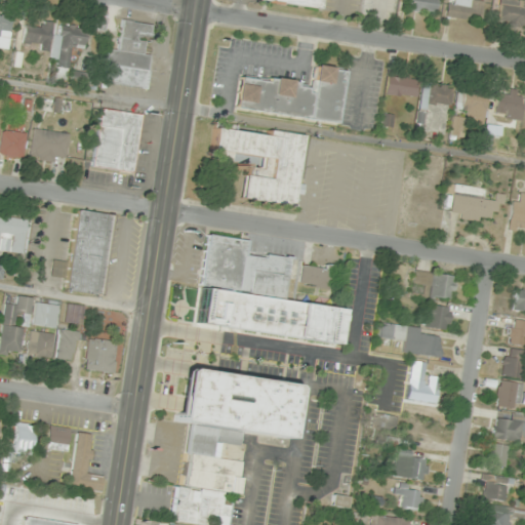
[(322,9),(323,0),(263,0),(263,1),(322,9)]
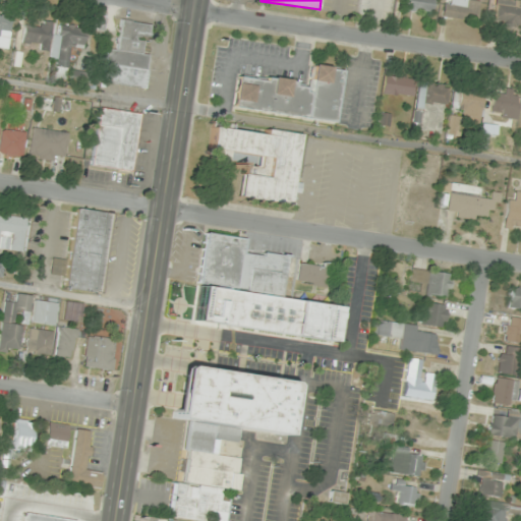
[(431,12),(432,0),(404,0),(404,10),(431,12)]
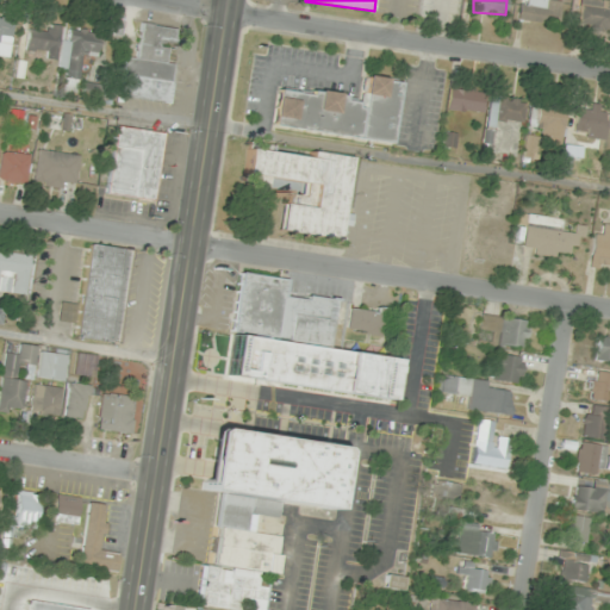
[(558,25),(561,1),(554,0),(520,0),(517,19),(558,25)]
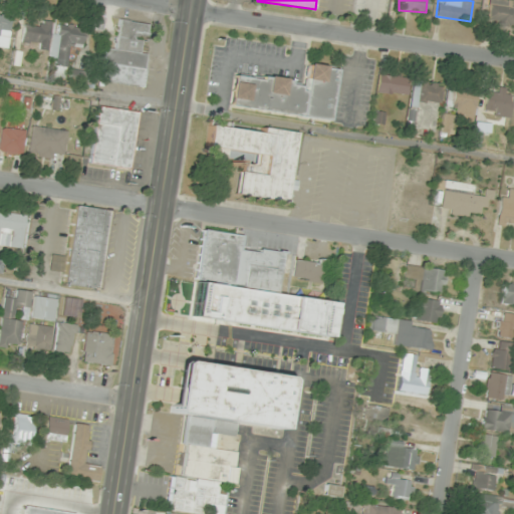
[(513,25),(513,0),(488,0),(486,22),(513,25)]
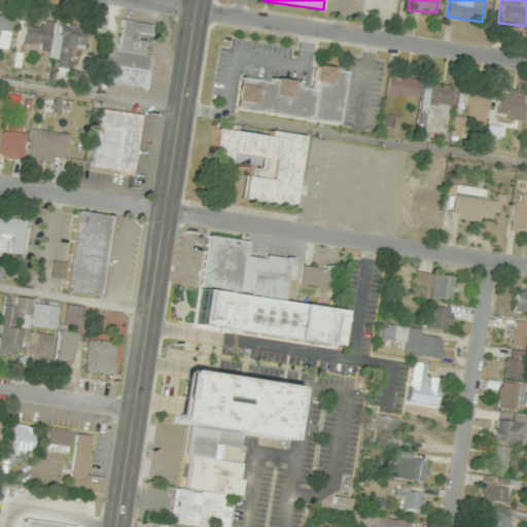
[(0,48),(8,50),(12,19),(0,16),(0,48)]
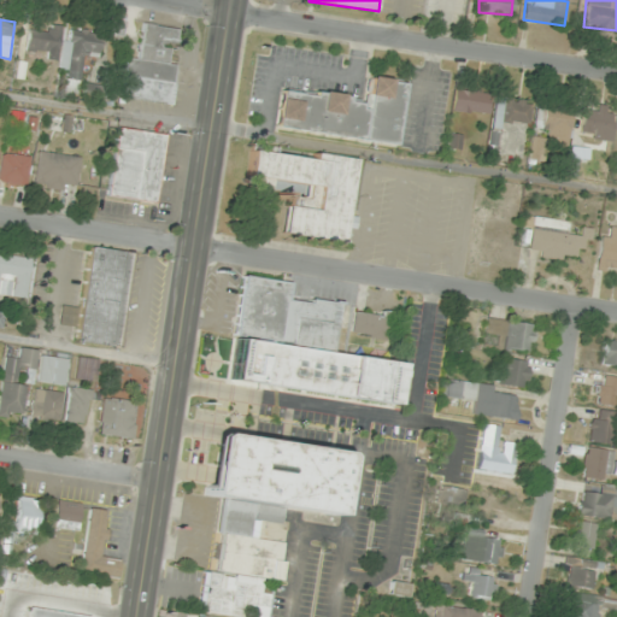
[(171,103),(177,63),(172,62),(176,27),(144,23),(139,58),(128,57),(122,97),(171,103)]
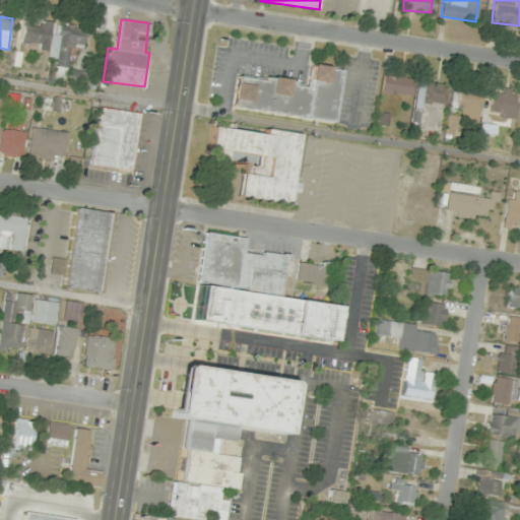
[(24,49),(51,46),(48,21),(38,22),(38,26),(22,27),(24,49)]
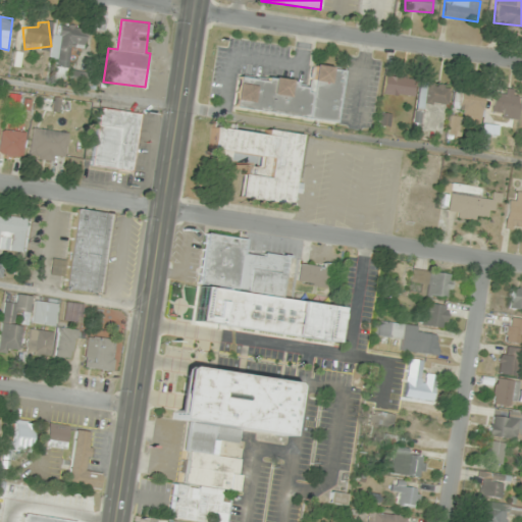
[(50,61),(57,63),(54,79),(65,81),(71,47),(82,49),(86,30),(57,24),(50,61)]
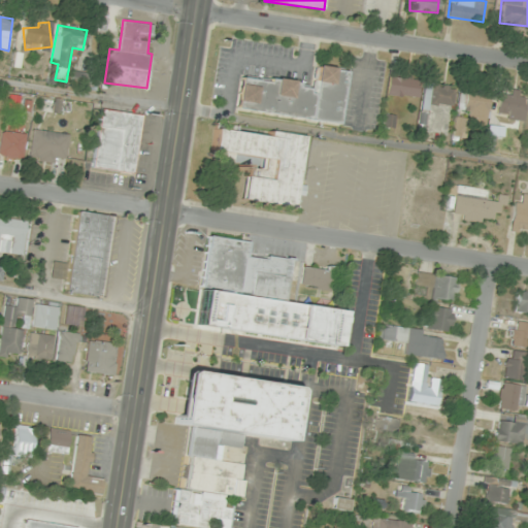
[(347,71),(317,66),(314,84),(240,71),(234,107),(338,125),(347,71)]
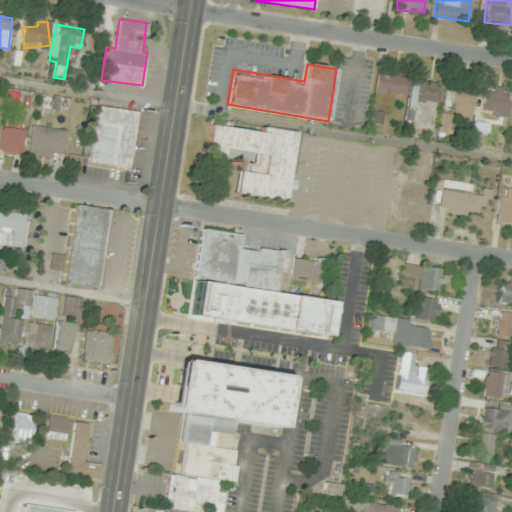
[(404,95),(407,78),(378,74),(375,91),(404,95)]
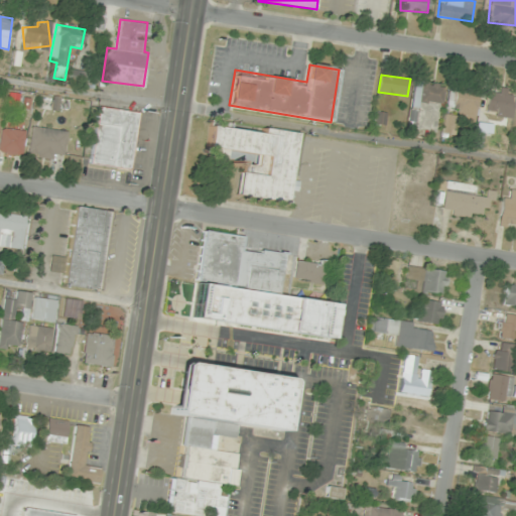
[(418,111),(419,102),(441,105),(443,85),(415,81),(411,110),(418,111)]
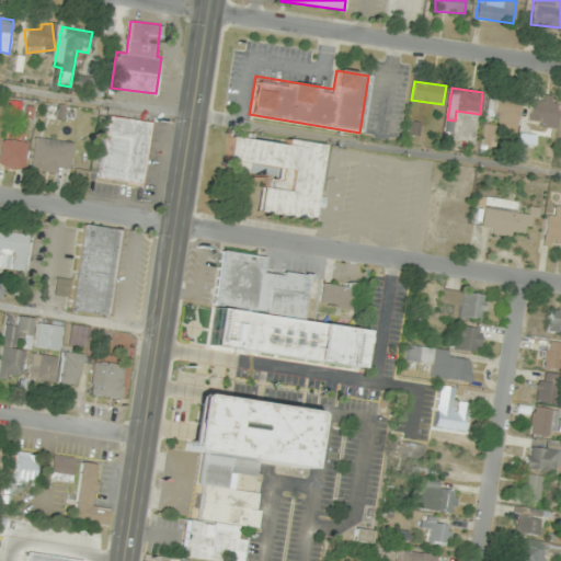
[(519,102),(488,99),(485,122),(517,124),(519,102)]
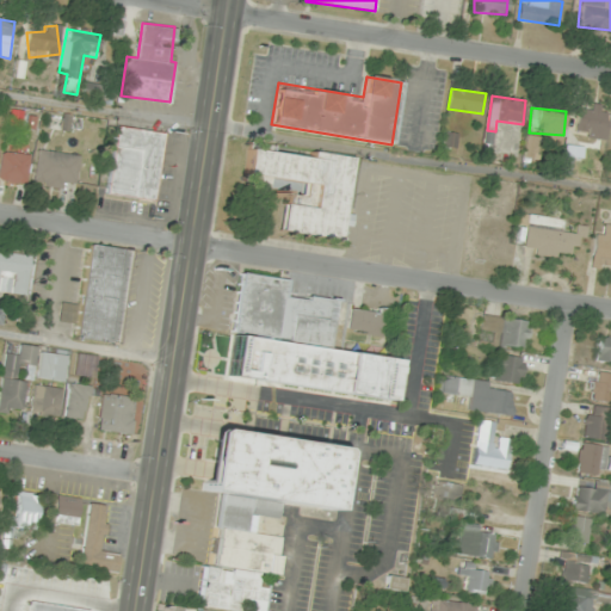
[(609,112),(578,109),(574,133),(605,137),(609,112)]
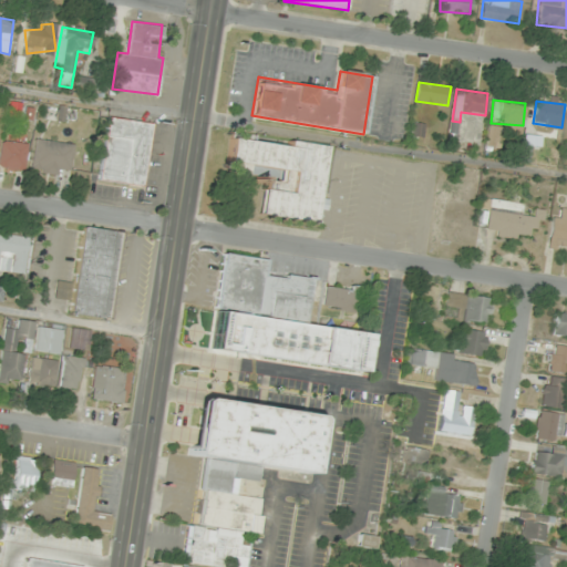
[(33,127),(37,106),(19,104),(17,124),(33,127)]
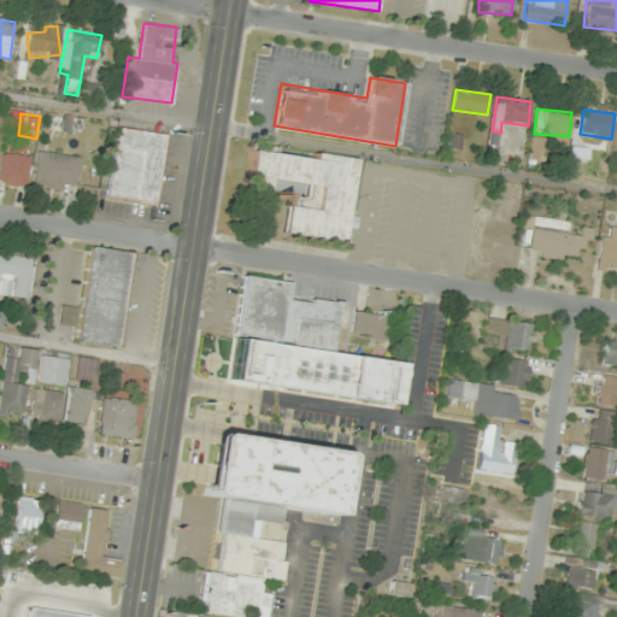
[(165,133),(117,127),(107,197),(156,204),(165,133)]
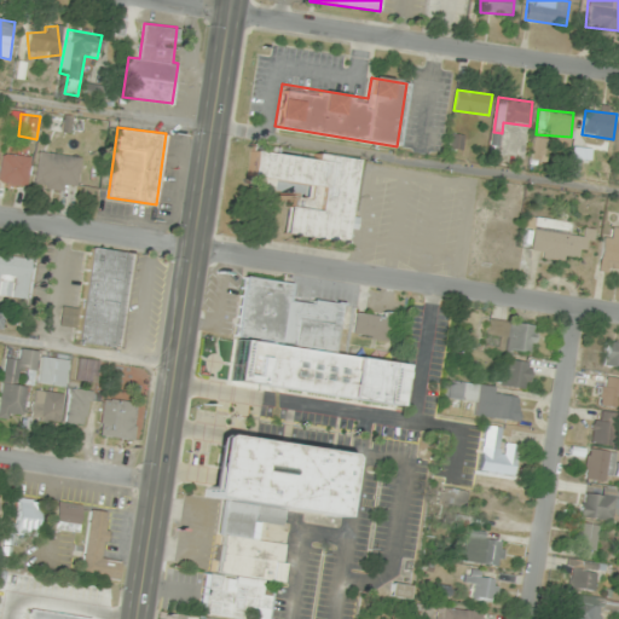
[(549,140),(533,139),(530,160),(545,162),(549,140)]
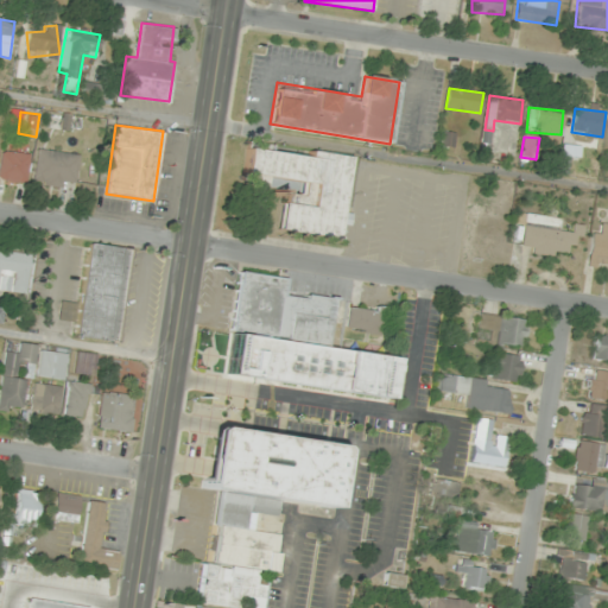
[(348,156),(308,151),(308,154),(246,147),(244,175),(303,181),(302,197),(310,197),(310,204),(282,201),(279,230),(337,236),(339,225),(350,225),(352,213),(342,211),(348,156)]
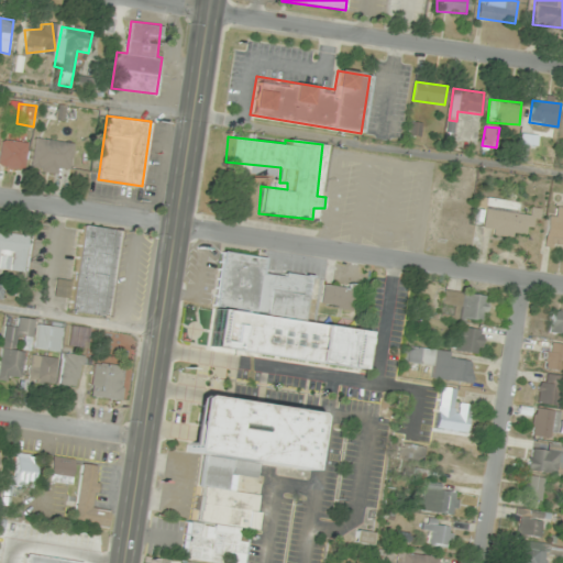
[(31,169),(69,174),(73,143),(34,139),(31,169)]
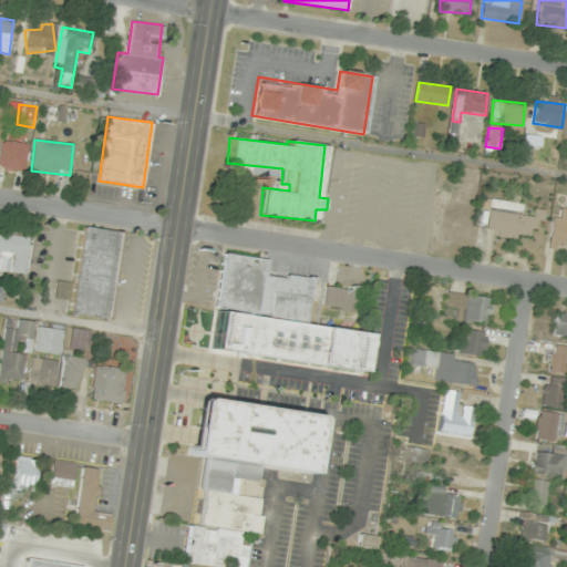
[(0,166),(26,167),(27,142),(8,142),(7,154),(0,153),(0,166)]
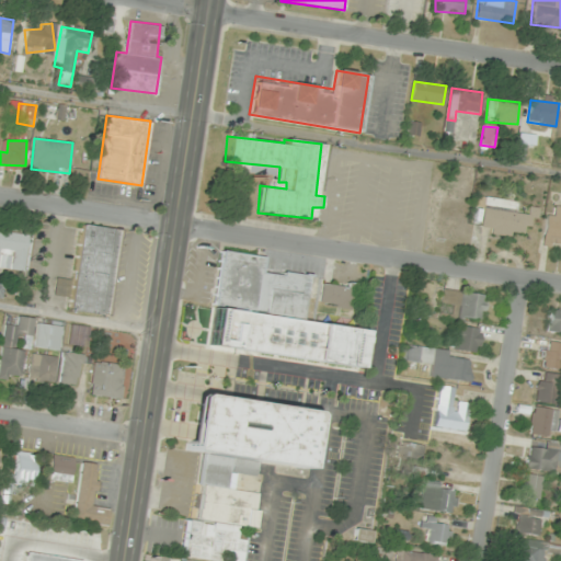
[(524,236),(525,226),(533,227),(535,213),(512,209),(513,202),(484,198),(481,231),(524,236)]
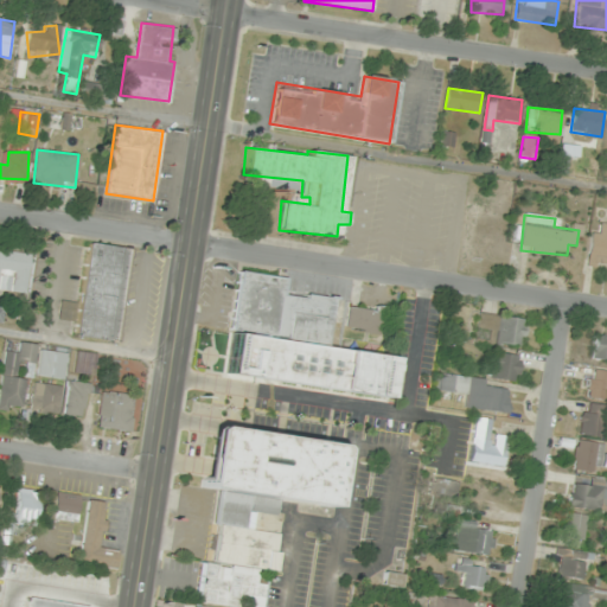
[(601,234),(592,232),(587,264),(606,267),(606,223),(602,223),(601,234)]
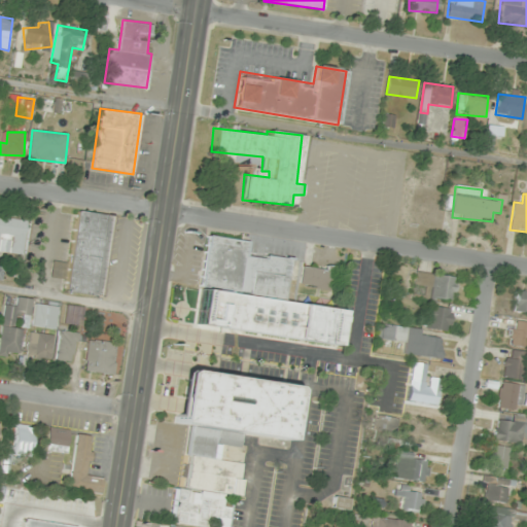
[(65,291),(101,296),(112,214),(77,210),(70,262),(53,260),(50,277),(66,279),(65,291)]
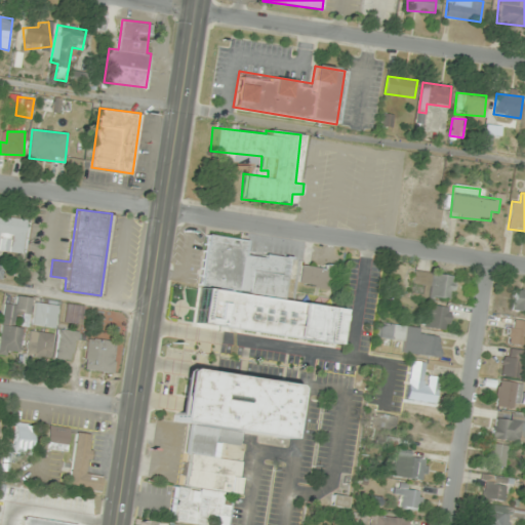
[(28,221),(0,216),(0,250),(23,254),(28,221)]
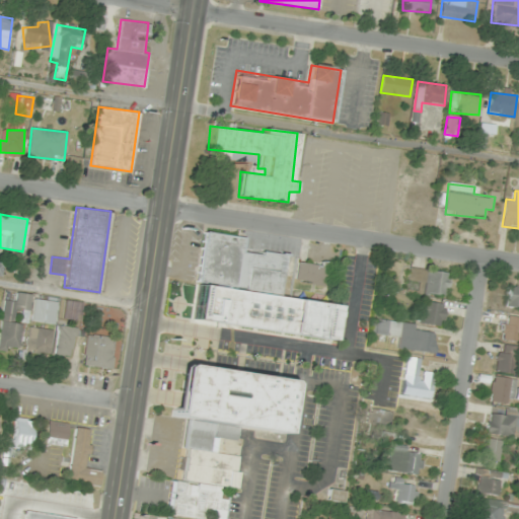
[(192,319),(330,340),(336,304),(280,296),(286,255),(242,249),(243,237),(204,231),(192,319)]
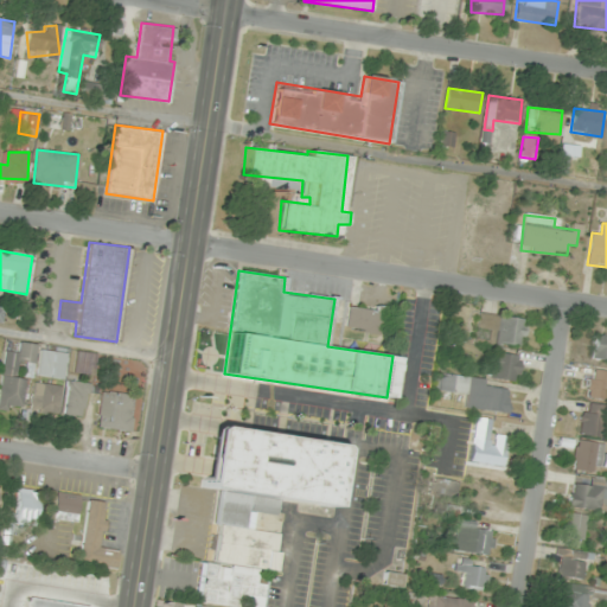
[(390,310),(350,302),(345,326),(385,334),(390,310)]
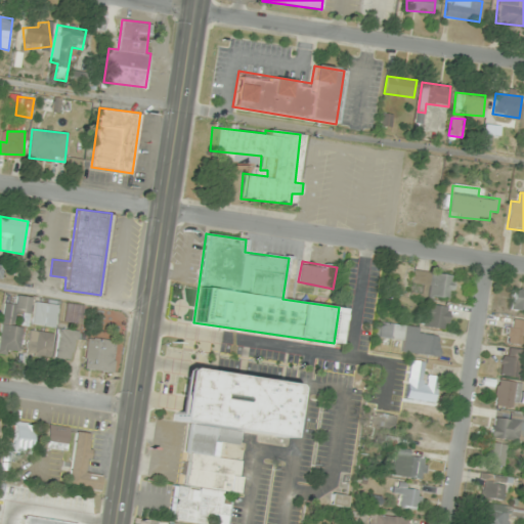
[(450,300),(453,275),(413,270),(410,295),(450,300)]
